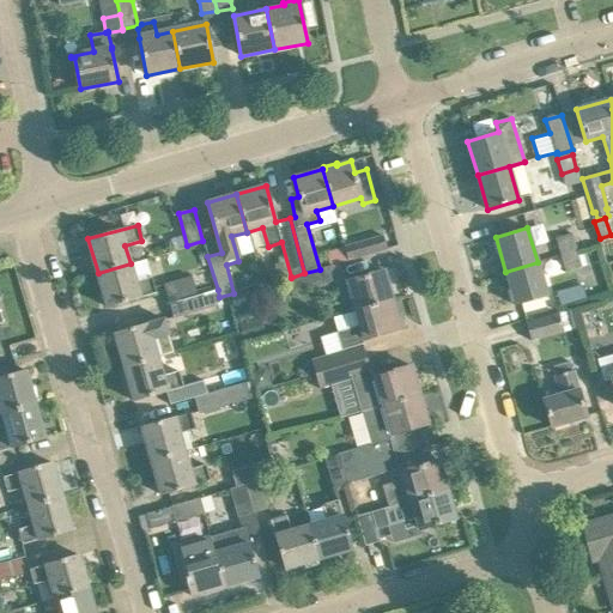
[(560,255),(577,250),(572,234),(556,237),(560,255)]
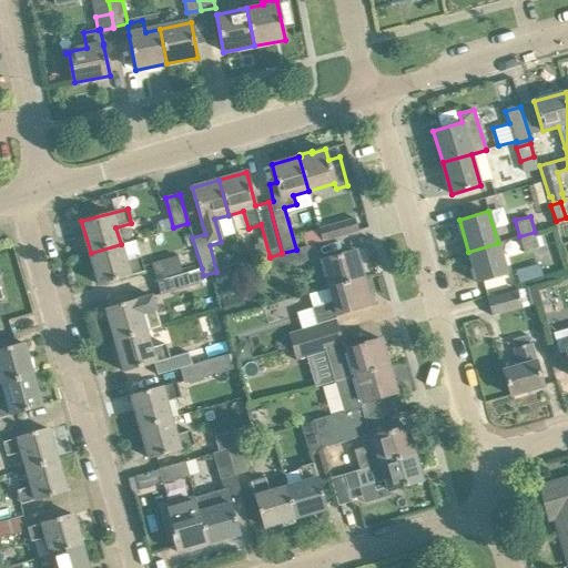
[(320,229),(323,242),(358,232),(354,217),(320,229)]
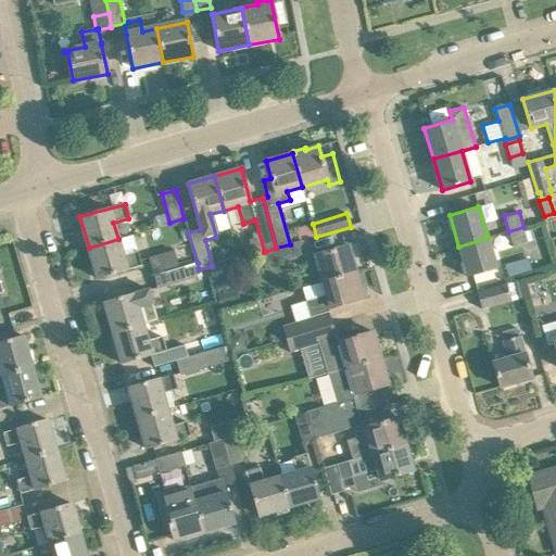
[(523,227),(508,231),(513,247),(528,242),(523,227)]
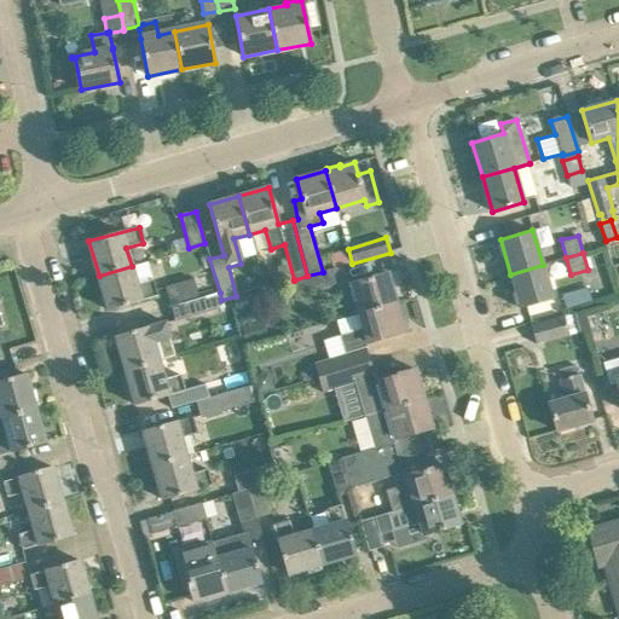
[(291,281),(295,296),(346,281),(342,265),(323,271),(323,272),(307,276),(294,281),(294,279),(291,281)]
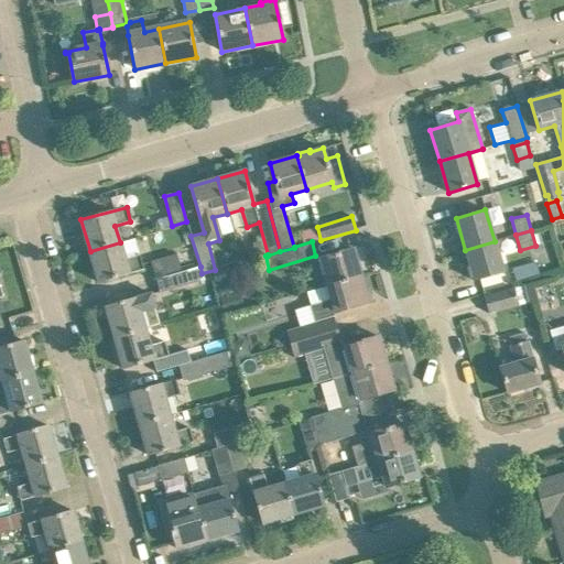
[(495,241),(465,250),(475,281),(503,273),(495,241)]
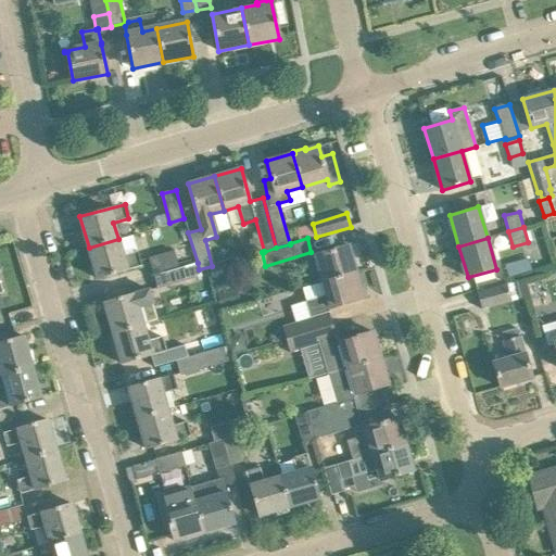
[(118,239),(89,248),(98,279),(142,266),(138,252),(123,256),(118,239)]
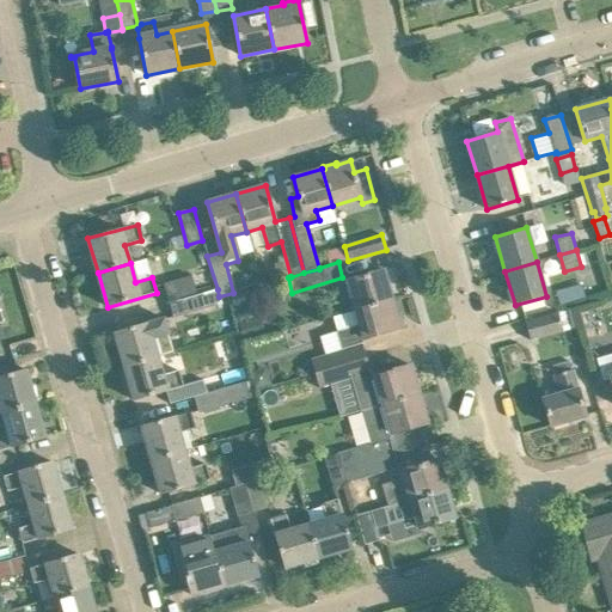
[(348,281),(356,310),(392,299),(384,270),(348,281)]
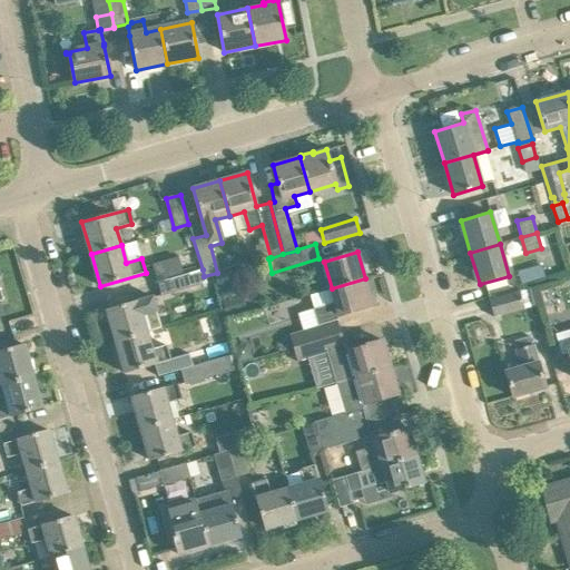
[(178,256),(151,264),(157,279),(183,272),(178,257),(178,256)]
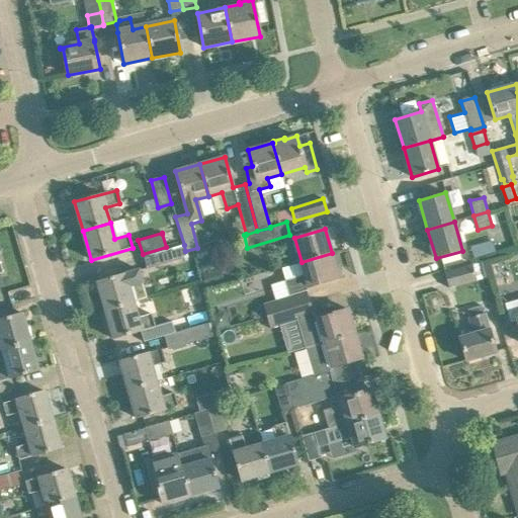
[(473,258),(495,252),(492,241),(470,247),(473,258)]
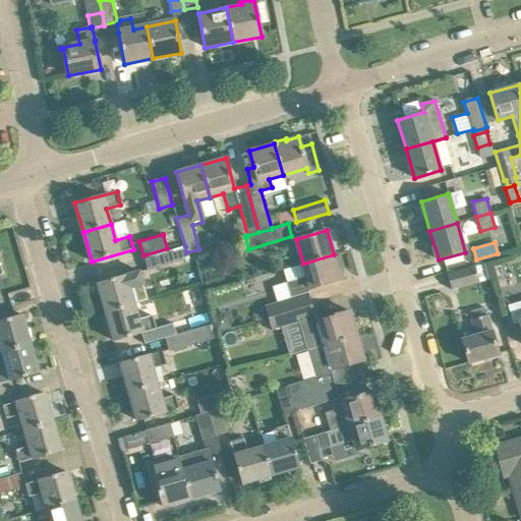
[(186,252),(185,246),(168,251),(143,258),(148,271),(188,258),(186,252)]
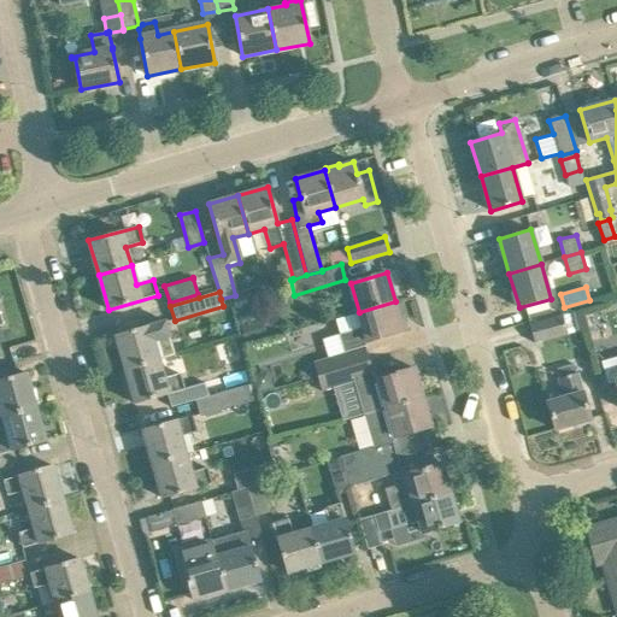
[(368,341),(404,330),(395,301),(359,312),(363,327),(339,334),(345,352),(313,362),(318,376),(369,362),(364,346),(363,346),(362,342),(368,341)]
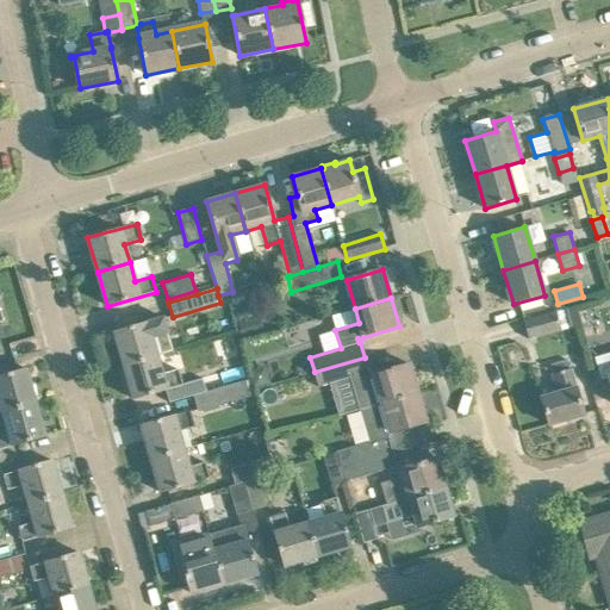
[(523,321),(529,338),(568,327),(565,310),(523,321)]
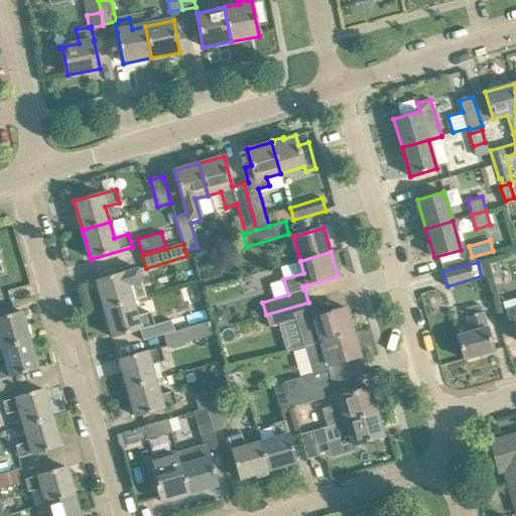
[(97,280),(105,308),(133,301),(146,297),(138,268),(97,280)]
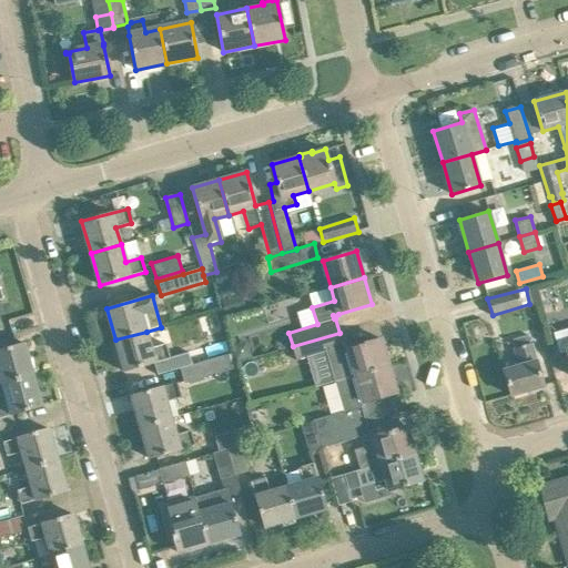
[(241,295),(222,301),(225,316),(245,311),(241,295)]
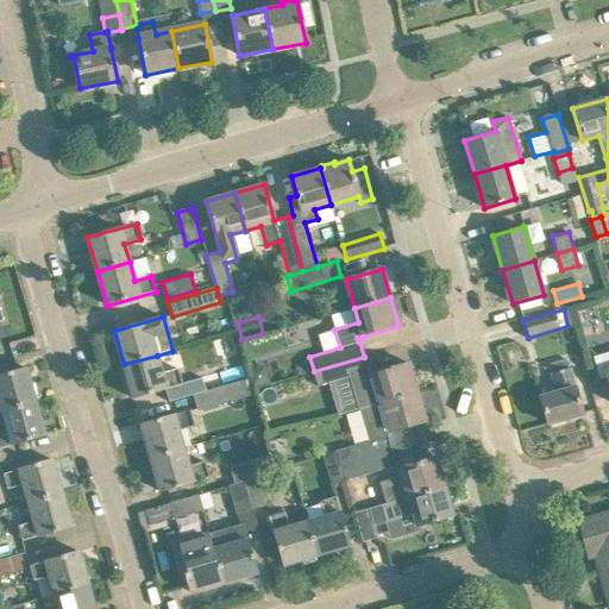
[(607,376),(608,384),(608,353),(595,358),(601,378),(607,376)]
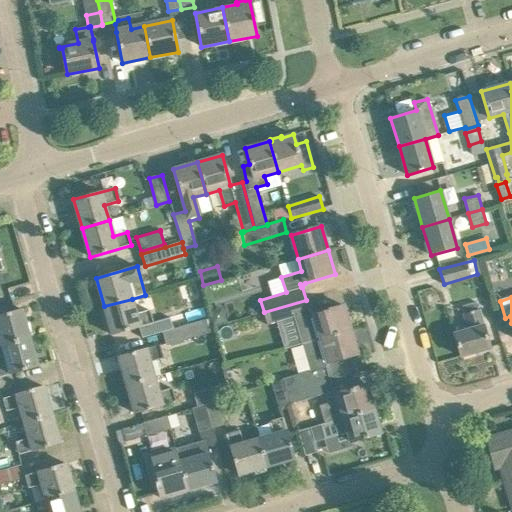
[(132,299),(104,306),(112,335),(153,323),(150,310),(136,314),(132,299)]
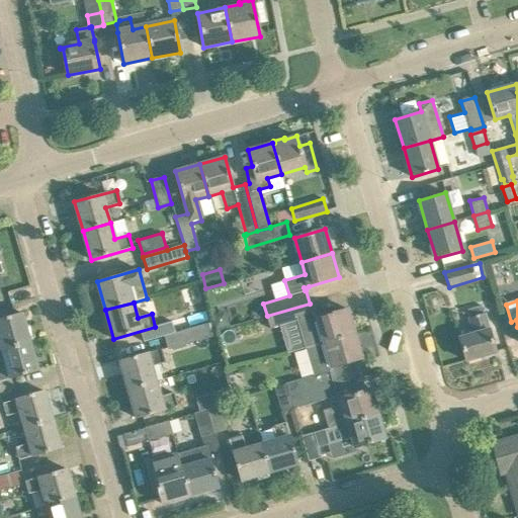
[(310,304),(267,316),(270,328),(280,325),(297,320),(314,315),(310,304)]
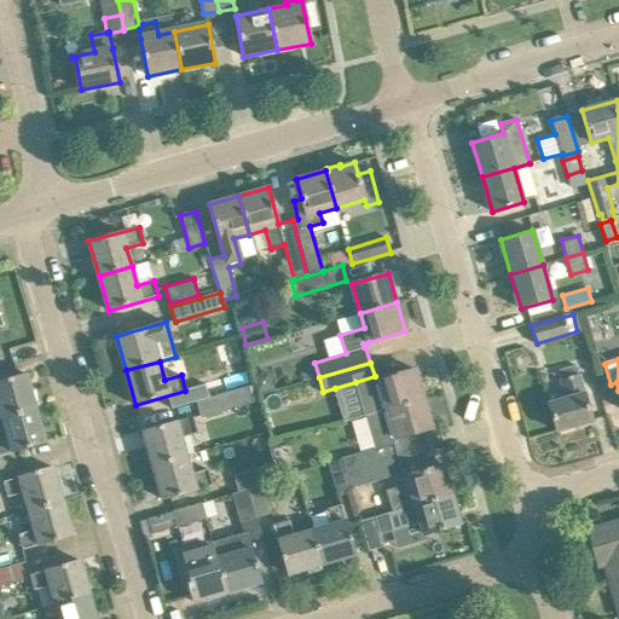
[(566,399),(549,404),(556,431),(593,421),(576,364),(557,370),(566,399)]
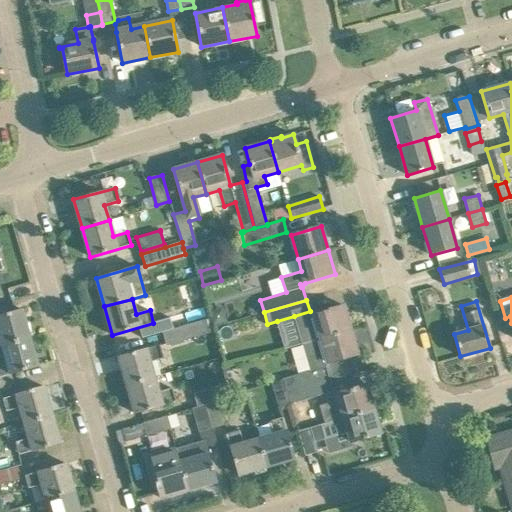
[(302,343),(320,338),(351,330),(344,305),(313,314),(310,311),(294,316),(302,343)]
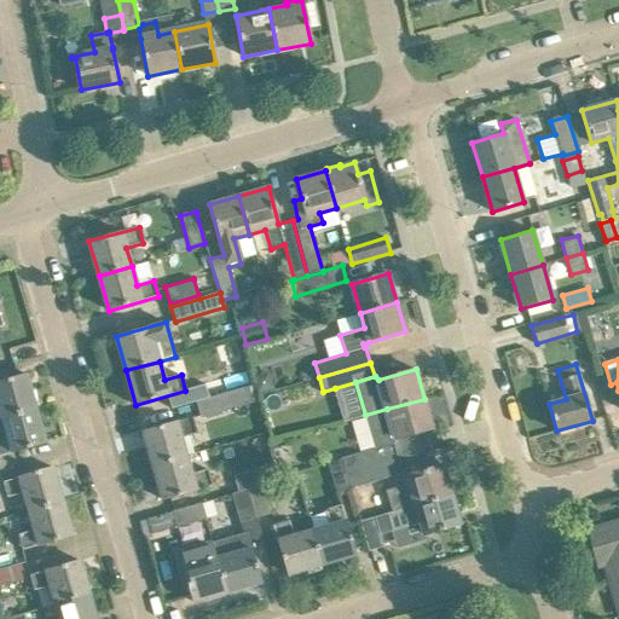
[(0,416),(0,418),(35,409),(25,374),(0,381),(0,416)]
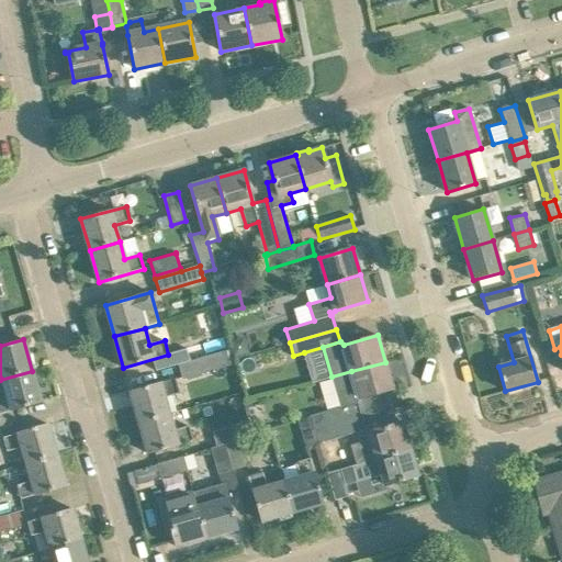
[(226,350),(179,366),(183,378),(216,368),(231,363),(226,350)]
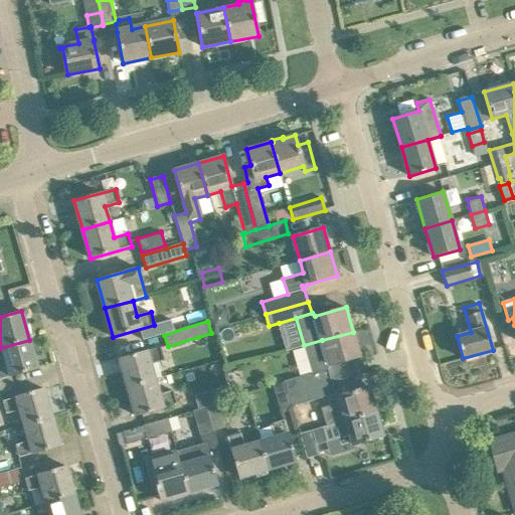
[(284,380),(285,382),(288,394),(331,381),(327,368),(329,365),(360,356),(353,332),(322,340),(304,345),(312,372),(284,380)]
